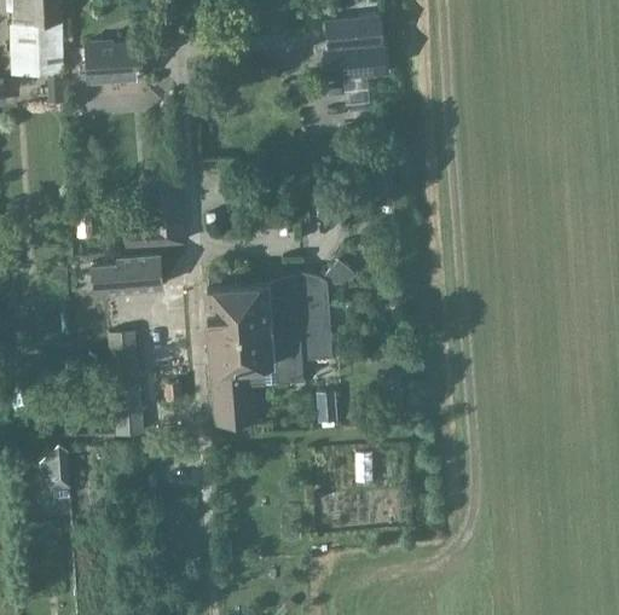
[(6,0),(10,77),(62,76),(58,0),(6,0)]
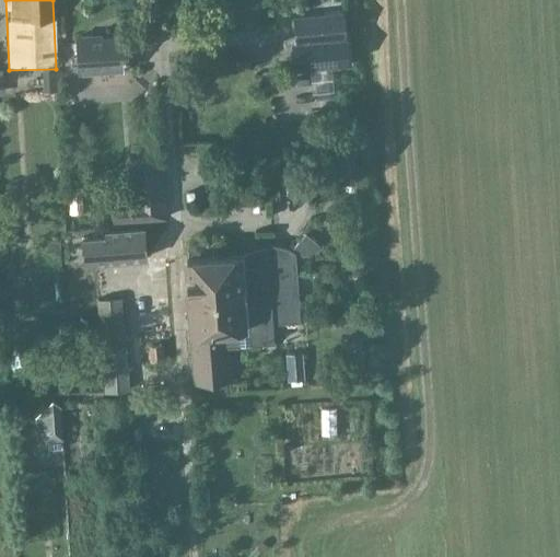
[(296,46),(346,41),(343,15),(294,20),(296,46)]
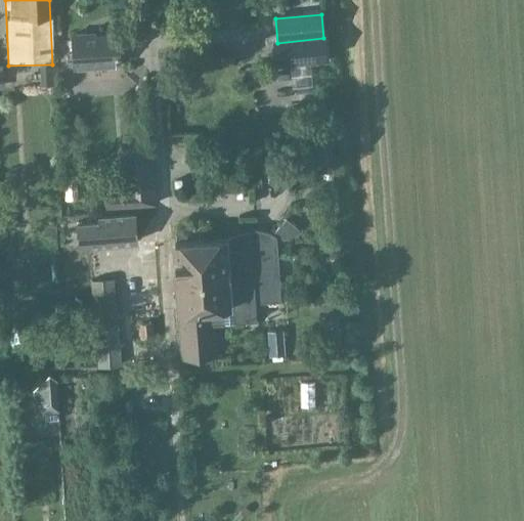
[(75,70),(120,68),(118,38),(86,40),(86,37),(73,37),(75,70)]
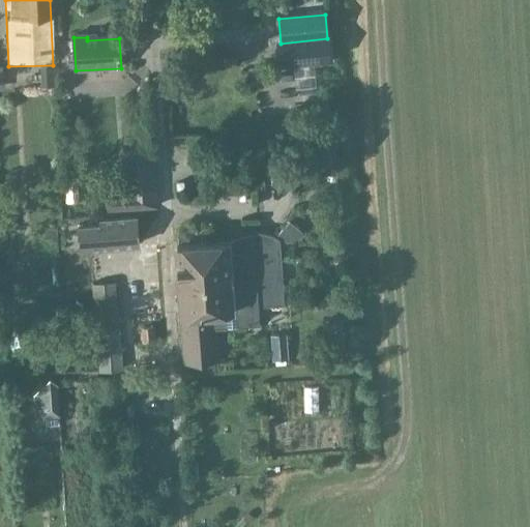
[(330,65),(327,38),(281,44),(280,44),(283,70),(330,65)]
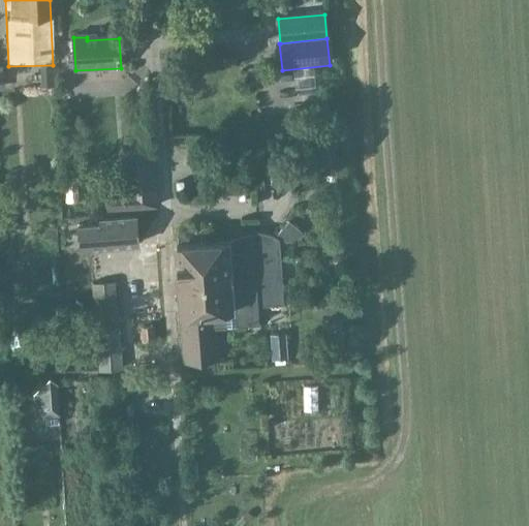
[(153,162),(126,164),(128,194),(105,195),(107,212),(157,209),(153,162)]
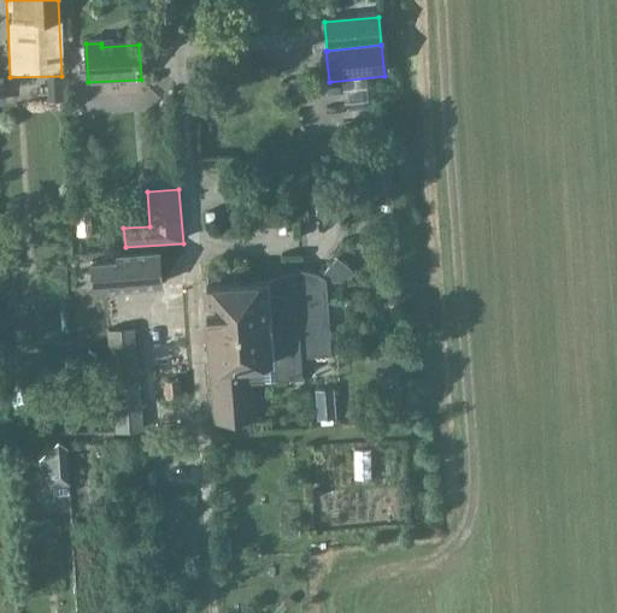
[(93,292),(162,287),(159,254),(117,258),(117,263),(92,264),(93,292)]
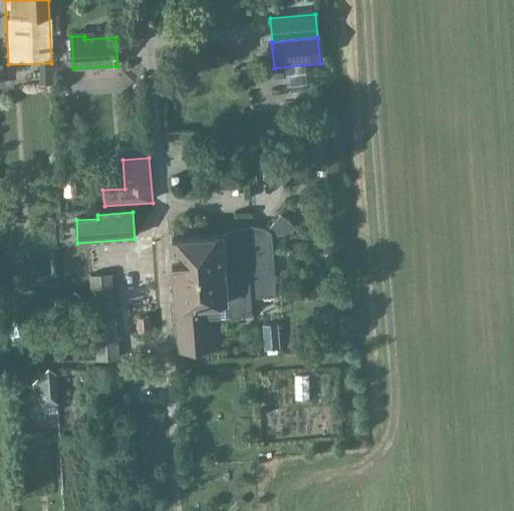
[(210,351),(209,338),(207,318),(252,316),(251,298),(276,296),(270,232),(264,229),(256,227),(245,226),(246,235),(173,239),(173,240),(172,240),(177,305),(178,305),(181,353),(210,351)]
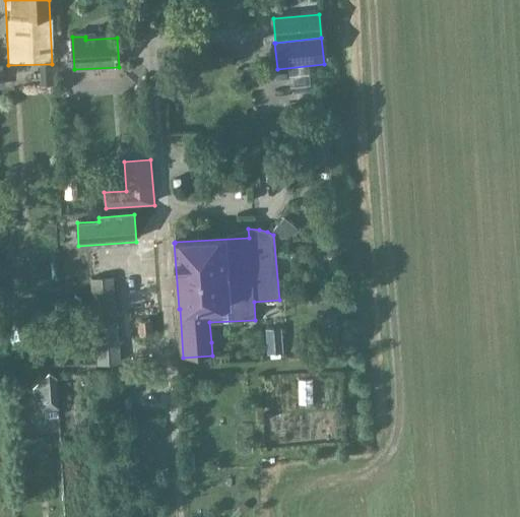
[(91,281),(91,280),(89,259),(83,260),(82,249),(66,250),(68,282),(91,281)]
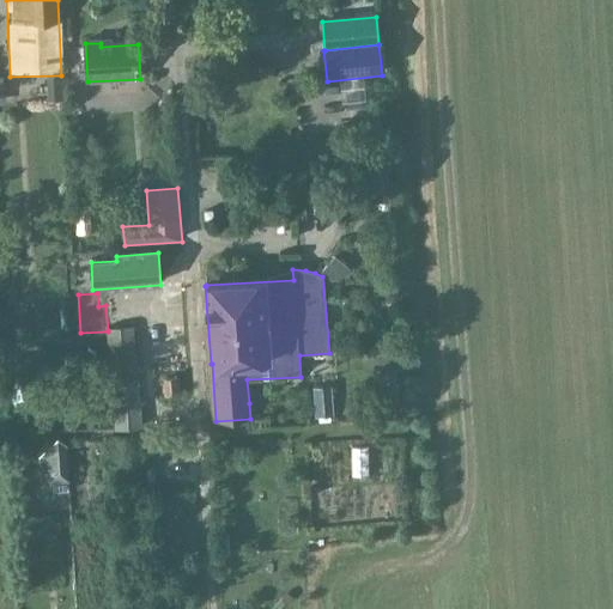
[(47,341),(68,340),(67,309),(64,310),(64,297),(58,297),(58,309),(44,310),(47,341)]
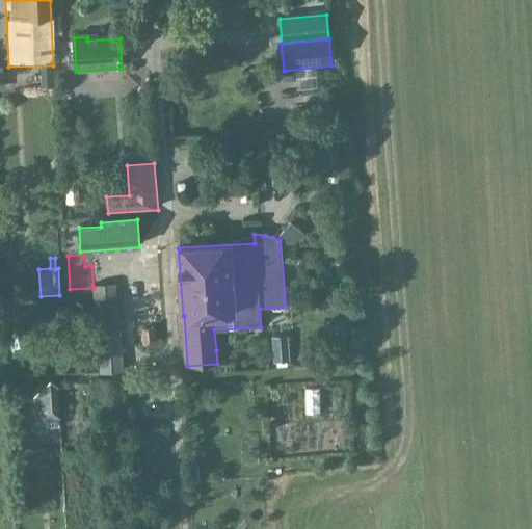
[(116,285),(94,287),(94,288),(100,375),(124,373),(116,285)]
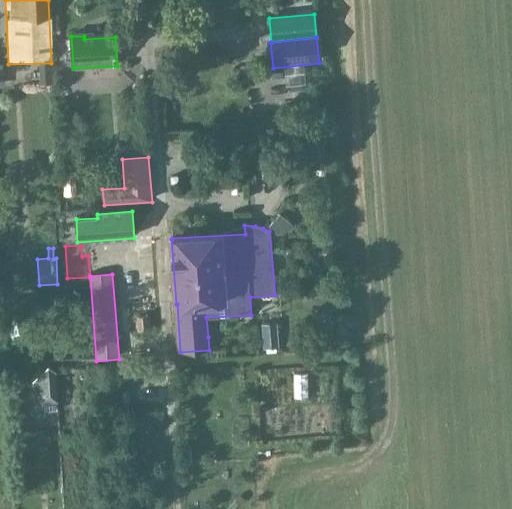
[(264,314),(263,339),(280,340),(281,315),(264,314)]
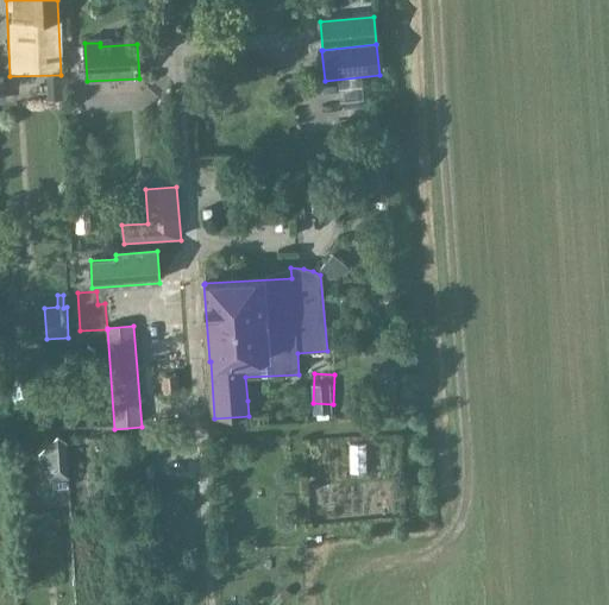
[(51,445),(52,457),(41,458),(43,492),(70,491),(66,443),(51,445)]
